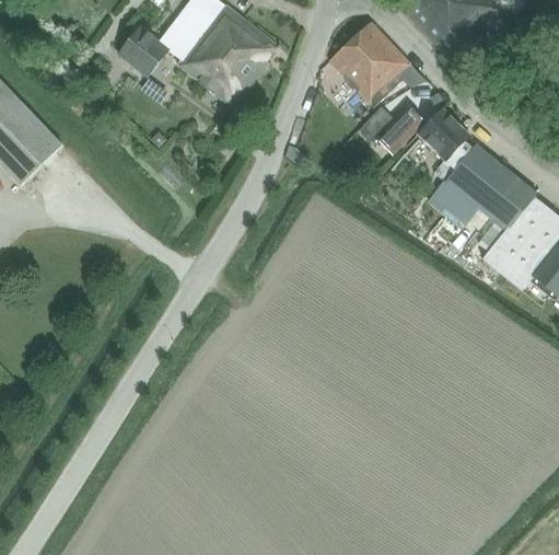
[(276,45),(218,0),(189,0),(159,38),(139,23),(117,50),(144,72),(165,46),(181,57),(175,64),(233,108),(269,61),(265,58),(276,45)]
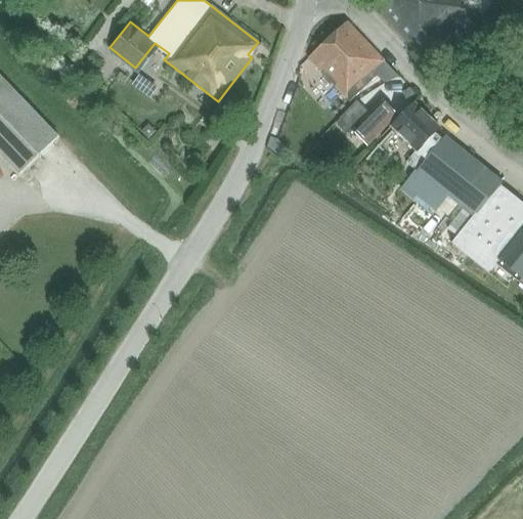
[(366,0),(420,58),(444,36),(437,29),(449,16),(447,14),(459,3),(455,0),(366,0)]
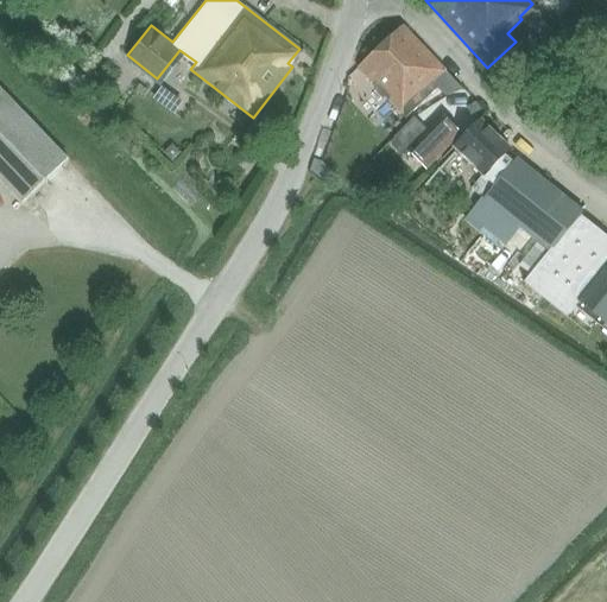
[(432,80),(444,69),(403,24),(358,65),(375,84),(375,88),(381,95),(385,94),(405,115),(437,86),(432,80)]
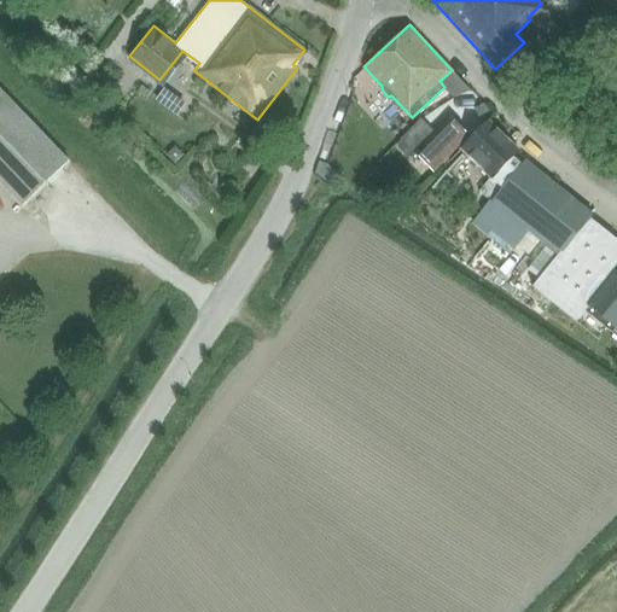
[(172,68),(164,85),(186,93),(193,76),(172,68)]
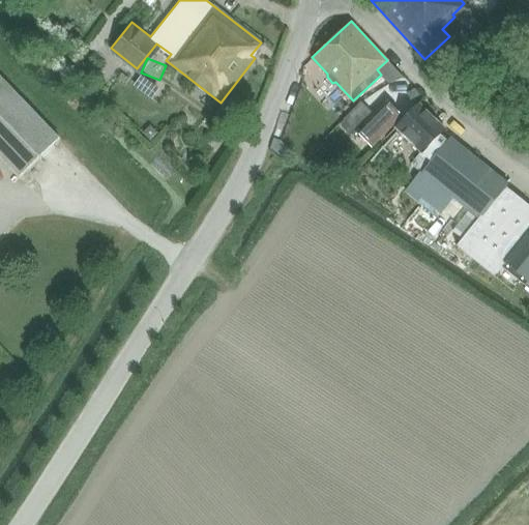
[(0,151),(20,173),(59,136),(0,74),(0,151)]
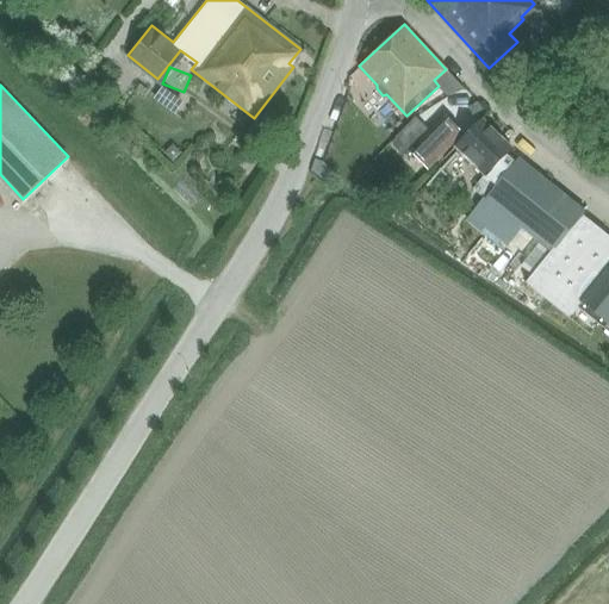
[(396,135),(392,137),(393,142),(401,150),(405,149),(408,147),(427,164),(461,129),(442,111),(428,126),(414,113),(395,134),(396,135)]
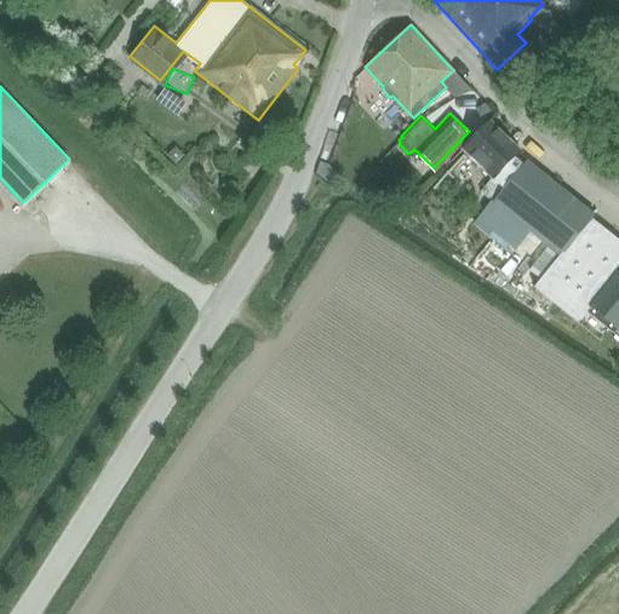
[(473,135),(463,145),(492,173),(480,188),(493,199),(523,162),(522,162),(513,154),(519,147),(489,118),(473,135)]
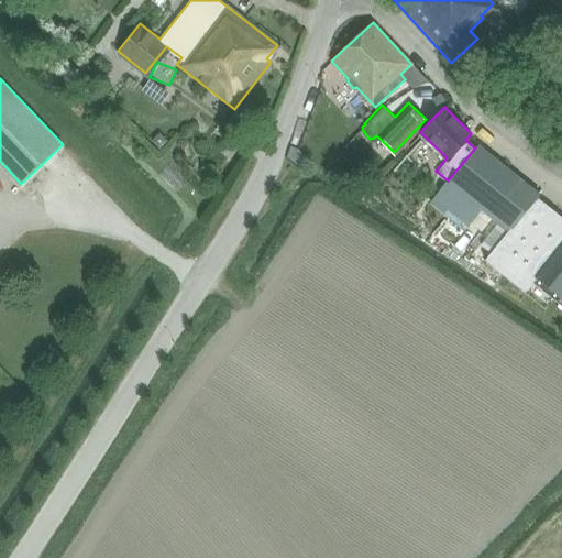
[(158,130),(151,137),(157,145),(166,138),(158,130)]
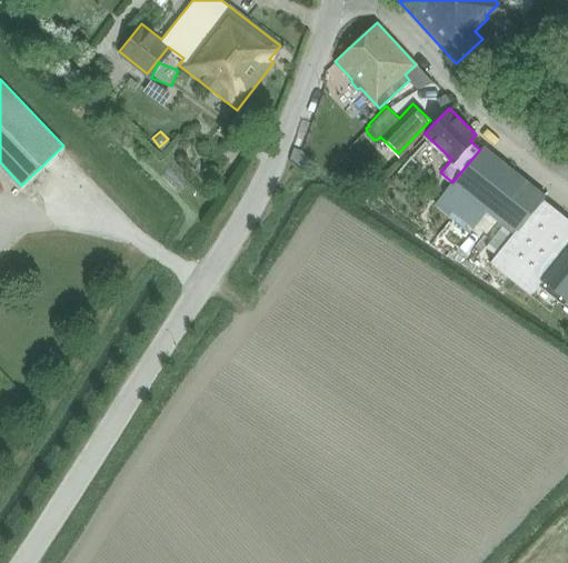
[(480,149),(452,182),(514,231),(541,197),(545,193),(484,144),(479,149),(480,149)]
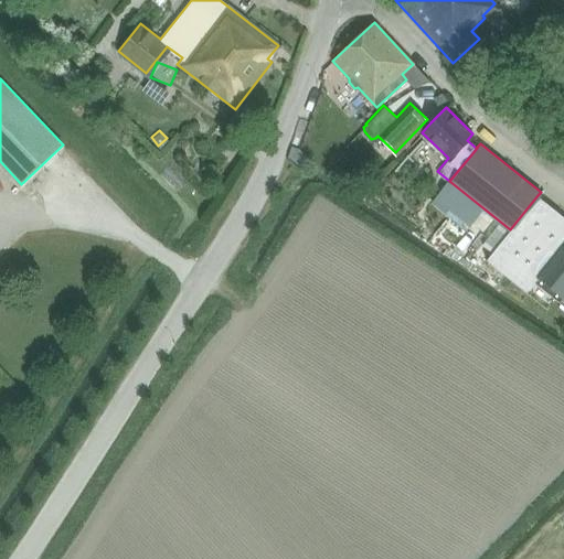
[(510,229),(486,258),(525,290),(538,276),(563,242),(563,216),(538,195),(510,229)]
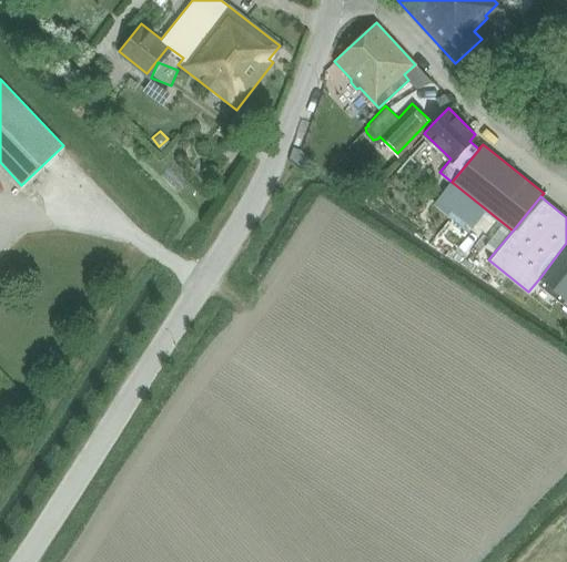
[(459,205),(451,216),(464,226),(472,215),(459,205)]
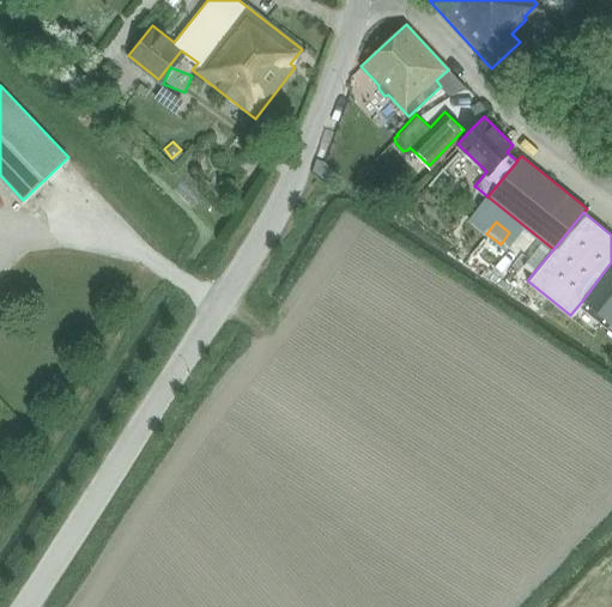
[(611,262),(583,299),(611,322),(611,262)]
